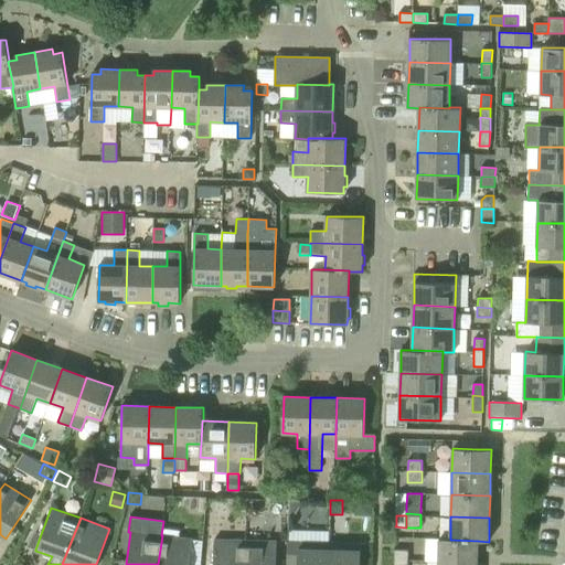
[(41,534),(35,532),(28,547),(35,550),(41,534)]
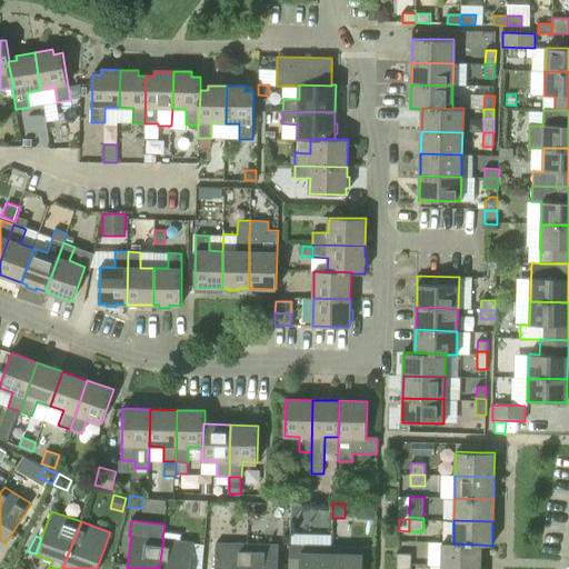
[(163,539),(159,568),(190,568),(195,542),(163,539)]
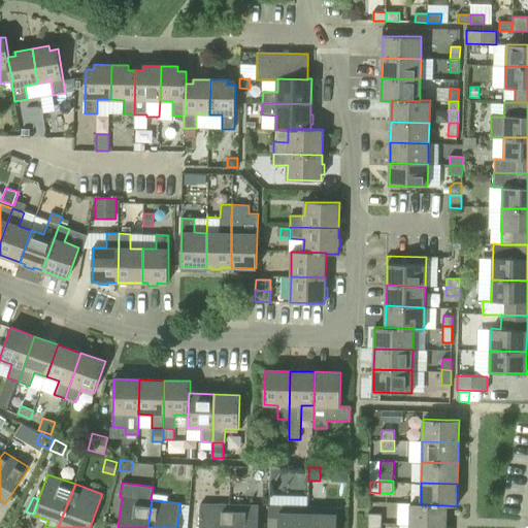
[(307,527),(308,507),(278,506),(270,506),(270,500),(269,500),(267,527),(307,527)]
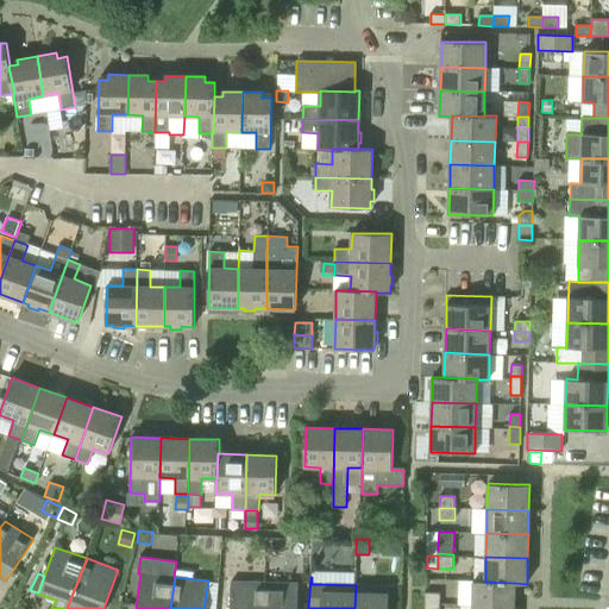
[(485,582),(485,581),(473,581),(472,606),(514,607),(515,583),(485,582)]
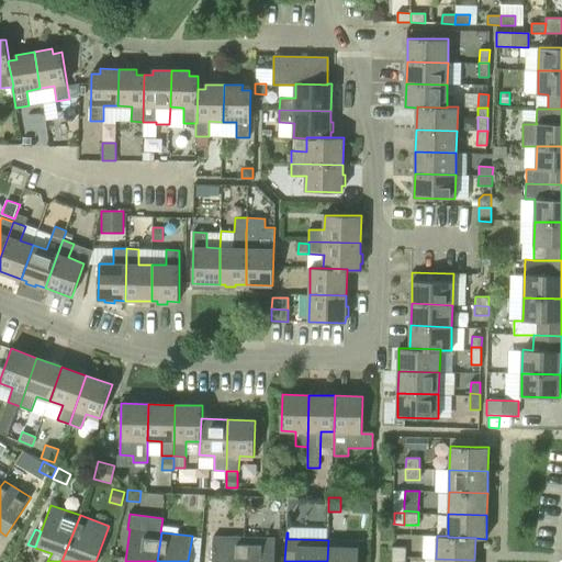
[(243,561),(245,538),(213,537),(212,561),(243,561)]
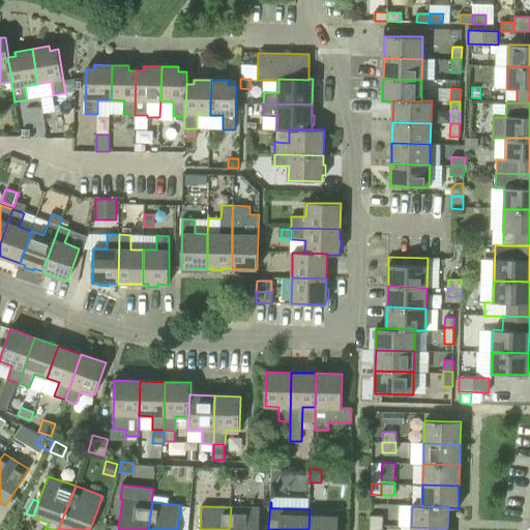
[(231,507),(229,529),(259,529),(260,507),(231,507)]
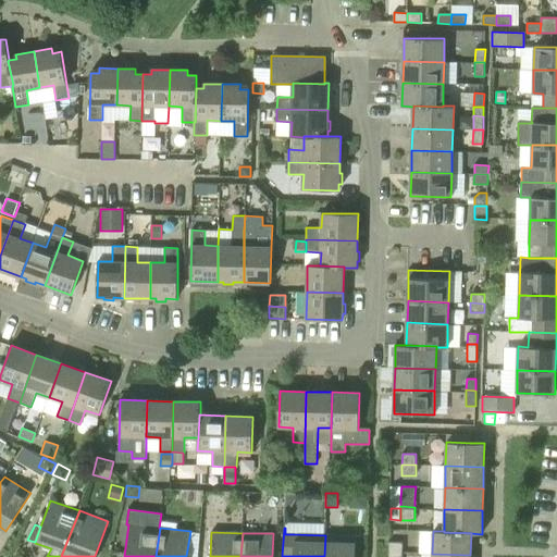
[(325,535),(324,556),(355,556),(356,535),(325,535)]
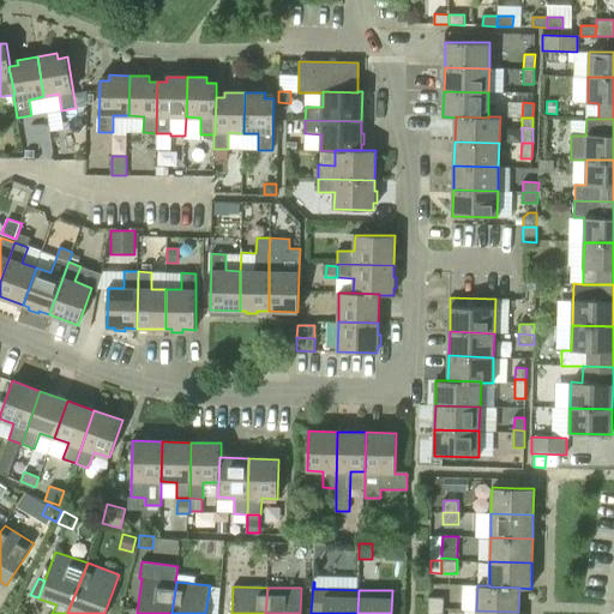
[(428,609),(444,609),(444,597),(428,597),(428,609)]
